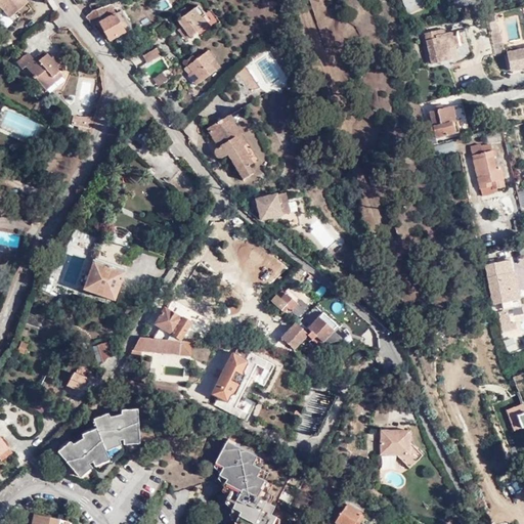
[(0,0),(0,4),(7,12),(22,0),(0,0)]
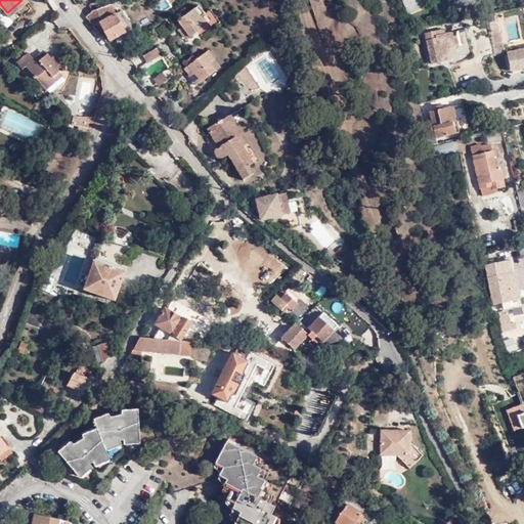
[(418,0),(401,0),(408,25),(423,20),(418,0)]
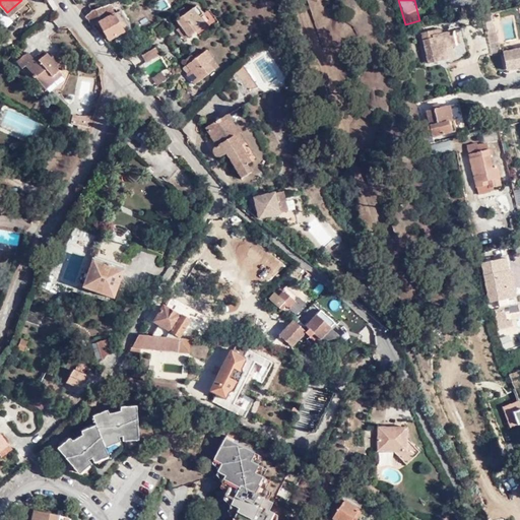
[(8,14),(7,12),(0,4),(0,15),(2,19),(8,14)]
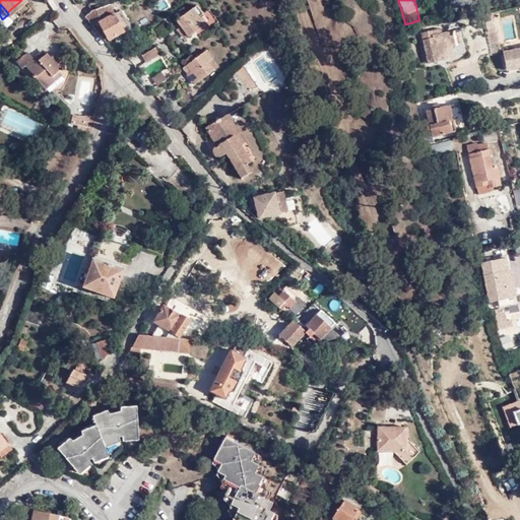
[(84,15),(91,25),(98,21),(107,39),(129,26),(119,9),(113,12),(108,4),(93,8),(92,9),(84,15)]
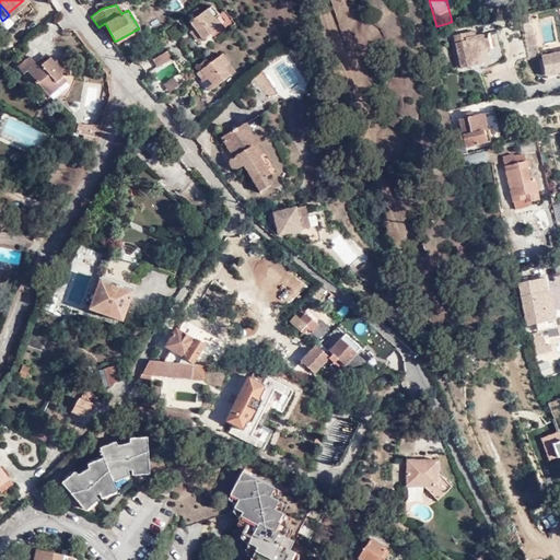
[(188,32),(196,44),(220,27),(213,16),(218,13),(212,4),(201,13),(193,19),(184,25),(188,32)]
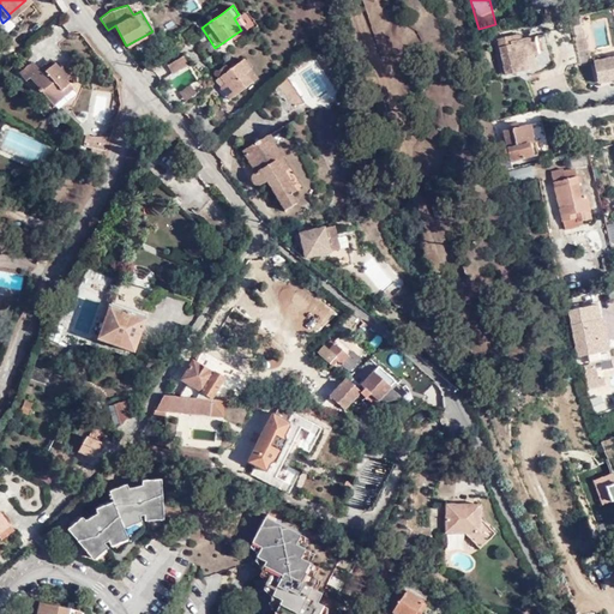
[(234,18),(241,30),(247,26),(233,5),(239,14),(234,18)]
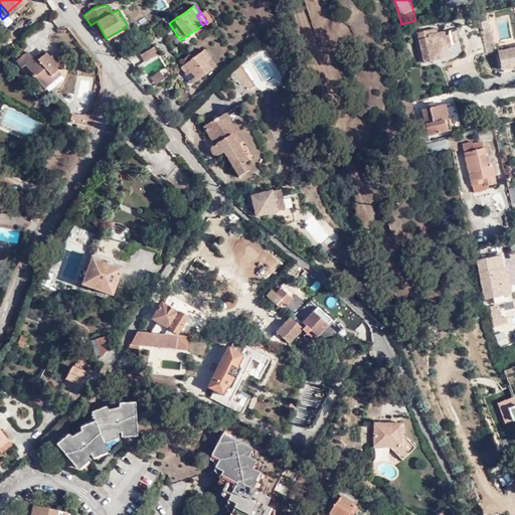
[(174,12),(177,17),(185,12),(181,7),(174,12)]
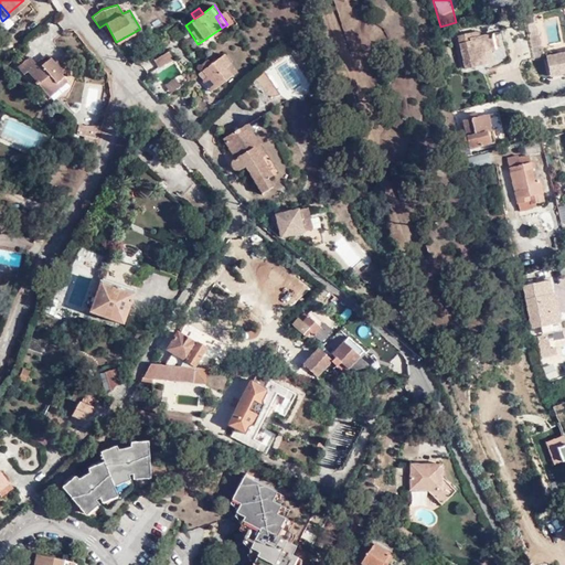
[(471,30),(460,32),(469,67),(487,63),(491,62),(492,67),(494,66),(513,55),(507,28),(484,32),(483,27),(471,30)]
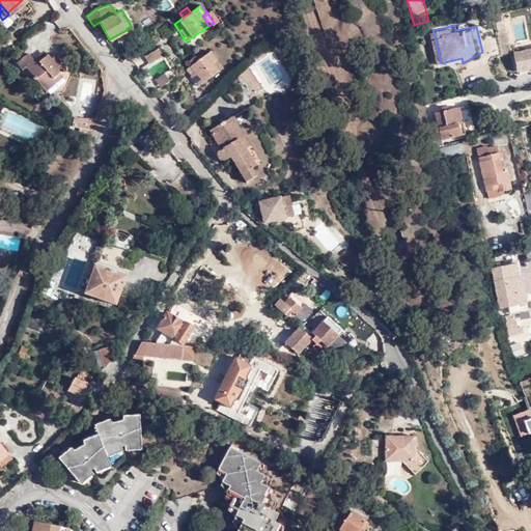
[(180,45),(186,42),(178,30),(172,34),(180,45)]
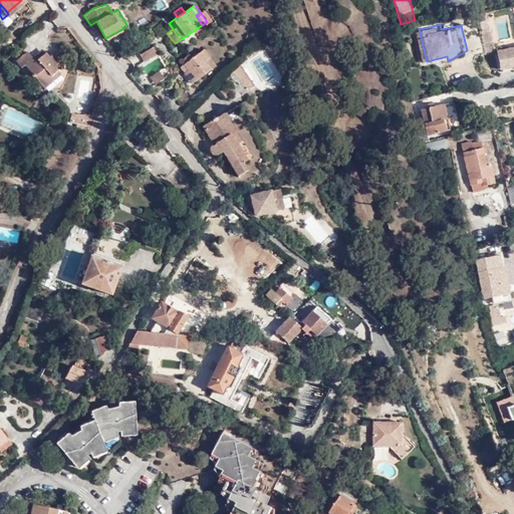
[(153,45),(139,54),(144,61),(157,52),(153,45)]
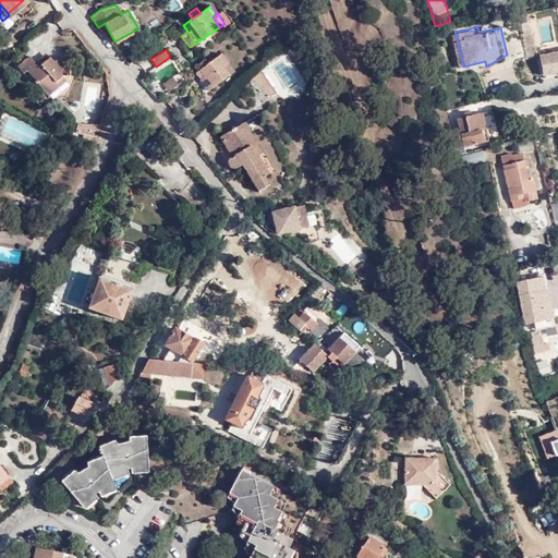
[(44,51),(32,60),(35,64),(47,56),(44,51)]
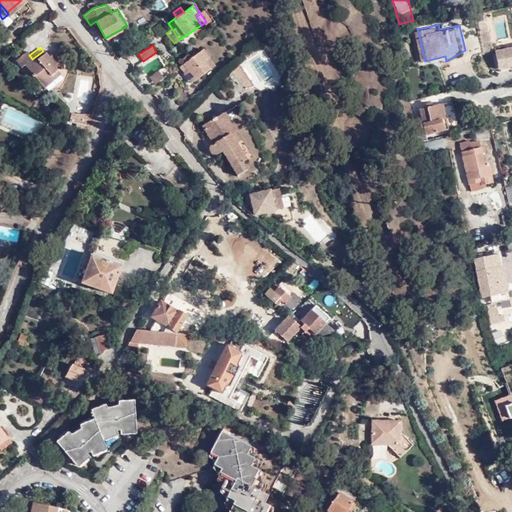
[(189,73),(194,80),(211,68),(214,65),(208,57),(202,48),(184,62),(182,64),(186,70),(189,73)]
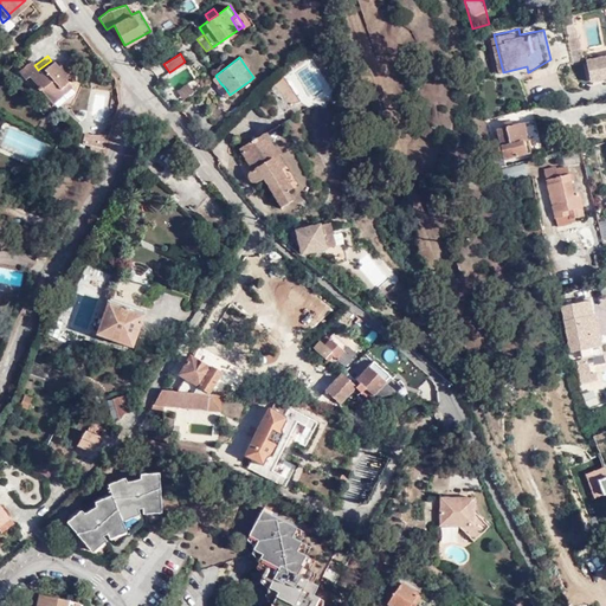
[(38,70),(34,65),(27,58),(15,69),(21,77),(26,73),(46,97),(68,82),(65,78),(72,71),(63,60),(56,65),(51,60),(38,70)]
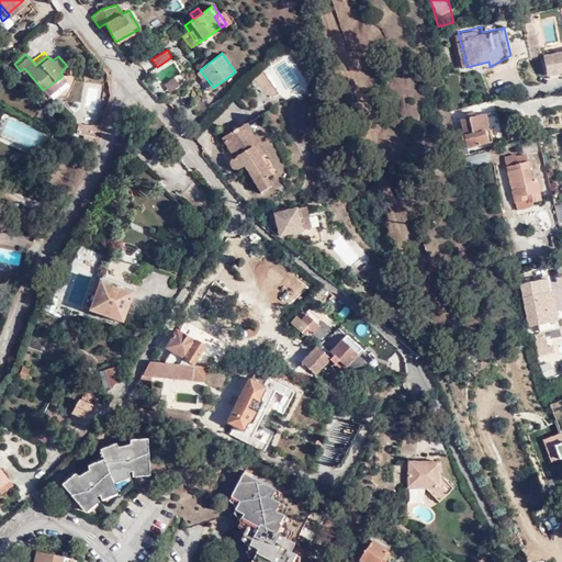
[(561,77),(561,56),(536,62),(540,81),(561,77)]
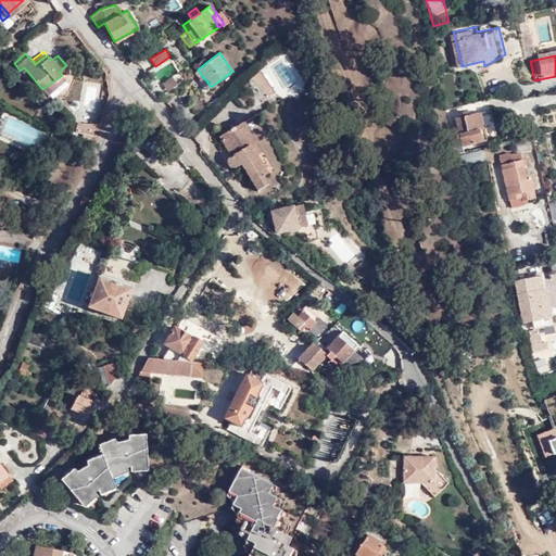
[(197,63),(200,67),(206,62),(203,58),(197,63)]
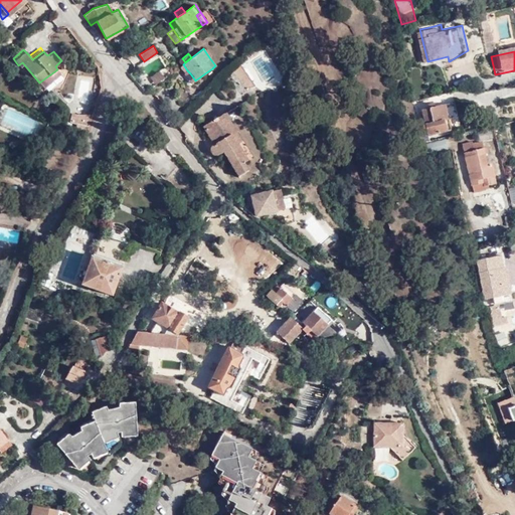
[(246,87),(253,80),(241,66),(234,72),(246,87)]
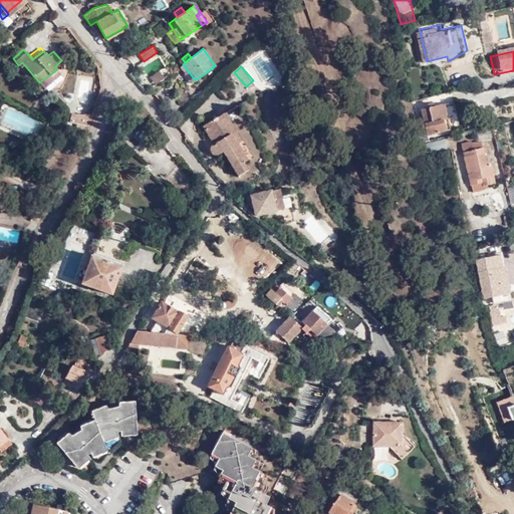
[(60,73),(57,69),(39,82),(43,87),(60,73)]
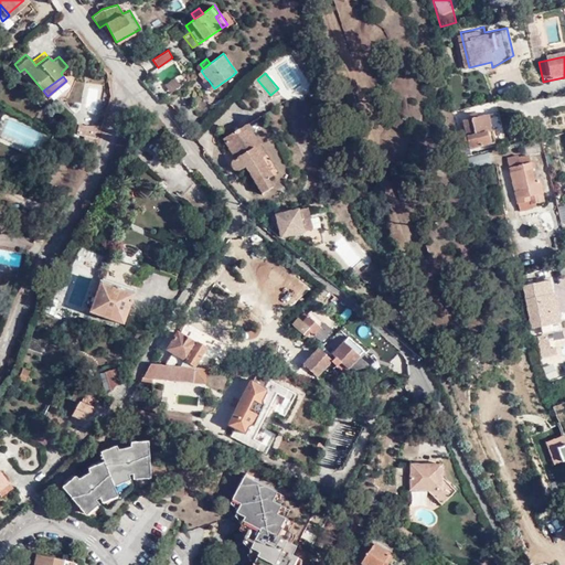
[(210,92),(214,88),(209,81),(205,77),(201,80),(210,92)]
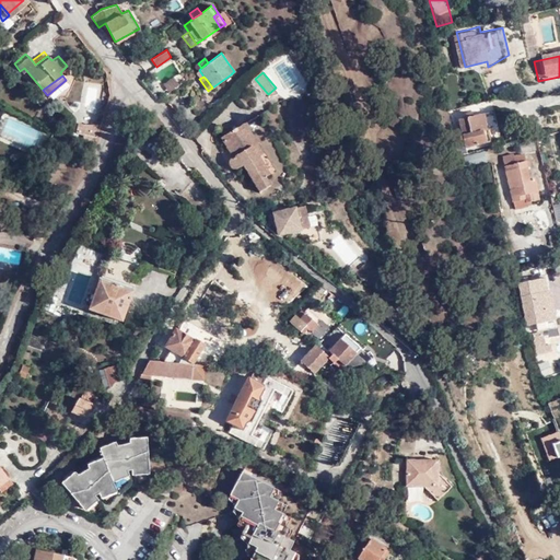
[(164,84),(170,92),(178,85),(174,78),(164,84)]
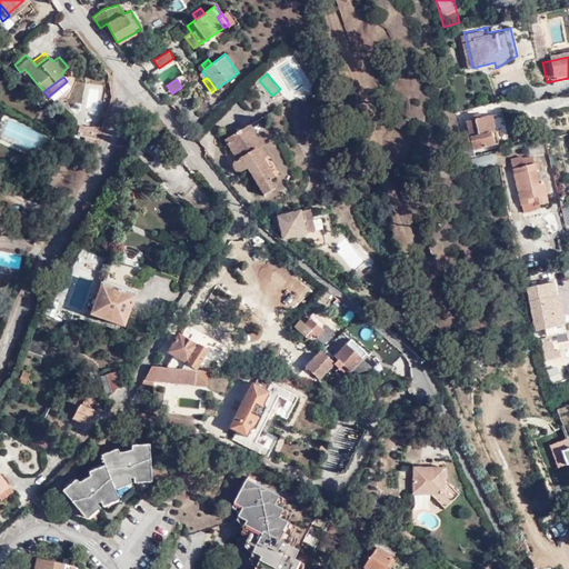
[(498,112),(491,113),(499,141),(495,142),(492,145),(499,143),(505,142),(498,112)]
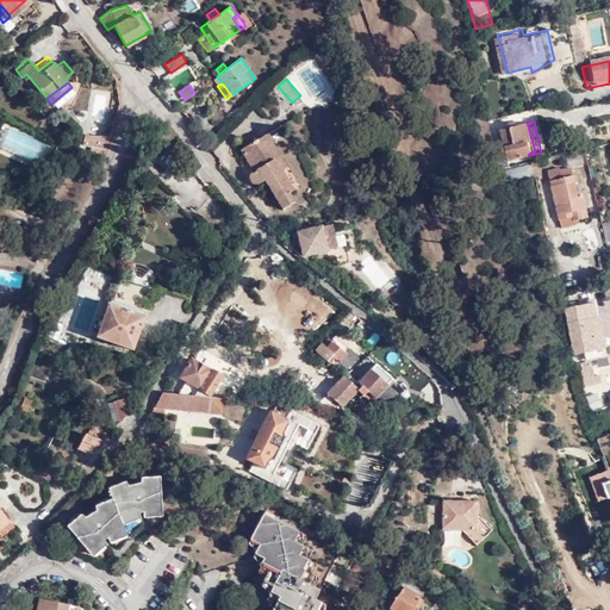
[(527,122),(499,130),(508,161),(528,155),(530,153),(535,151),(527,122)]
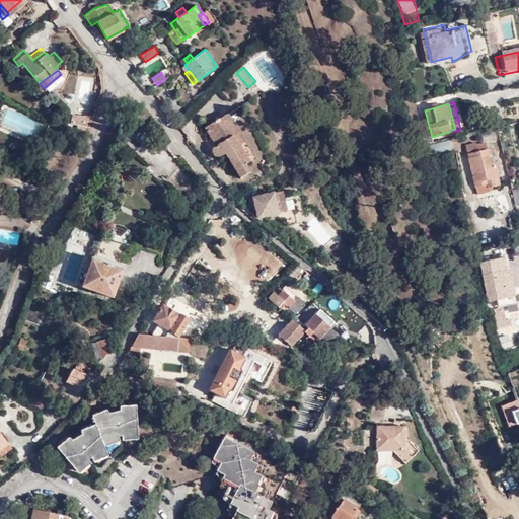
[(230,129),(219,110),(197,124),(208,142),(205,144),(205,145),(204,146),(204,148),(204,149),(205,151),(207,152),(208,153),(209,153),(211,154),(212,153),(218,150),(233,174),(242,168),(238,160),(242,158),(232,141),(226,131),(230,129)]
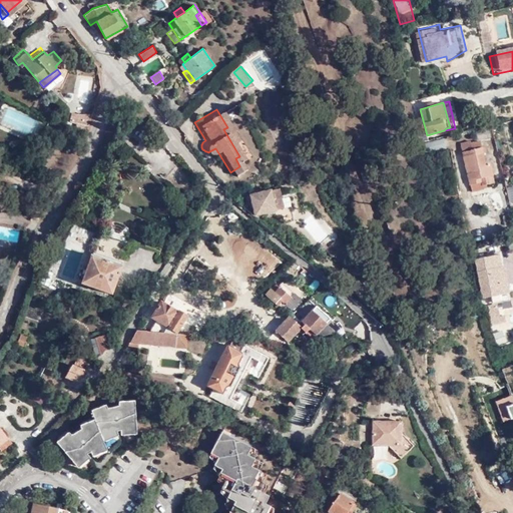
[(67,121),(79,125),(82,114),(69,112),(67,121)]
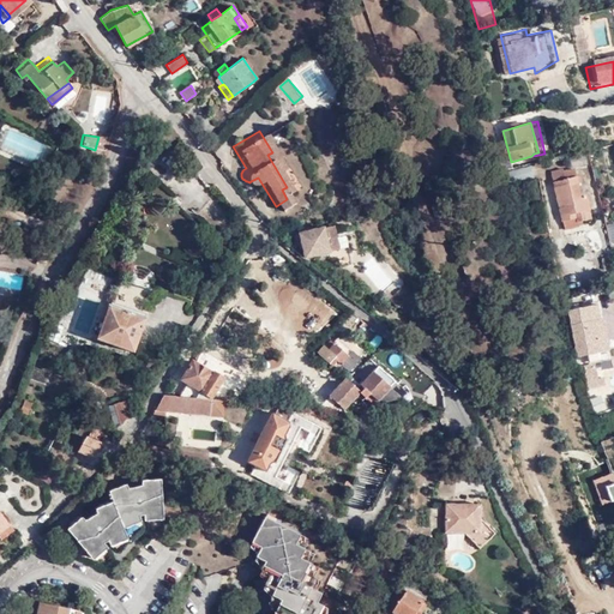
[(108,138),(98,137),(95,150),(103,152),(108,138)]
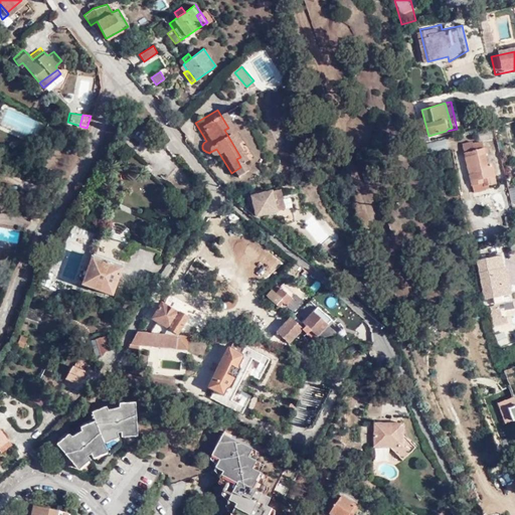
[(490,125),(475,129),(477,140),(493,136),(490,125)]
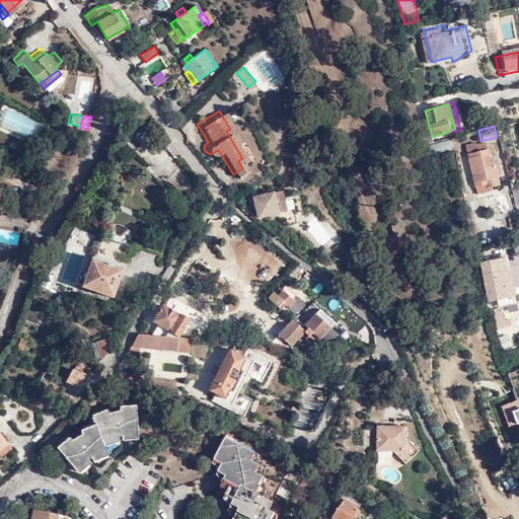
[(226,131),(232,141),(236,139),(230,129),(226,131)]
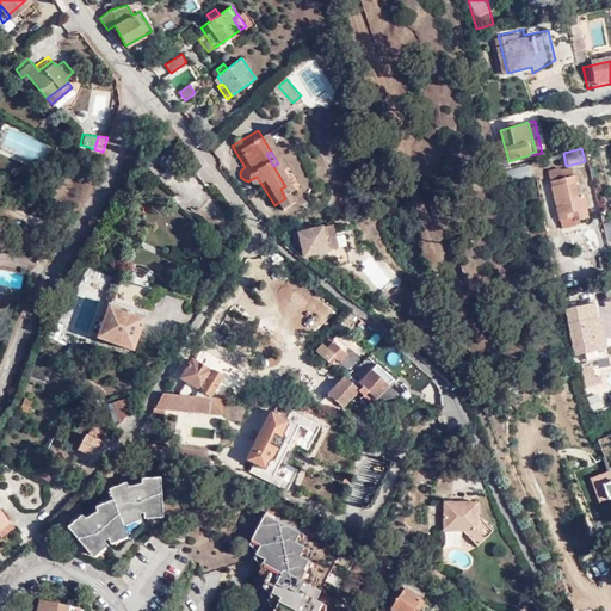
[(549,170),(551,180),(561,218),(562,227),(575,224),(574,220),(592,215),(590,202),(585,203),(582,196),(579,197),(573,176),(572,167),(561,170),(560,167),(549,170)]
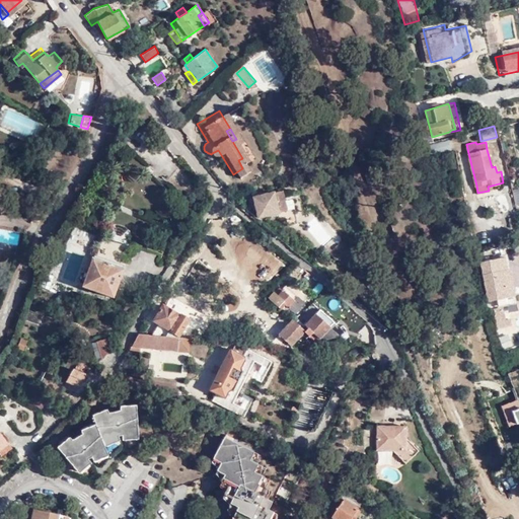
[(23,146),(10,150),(13,157),(26,153),(23,146)]
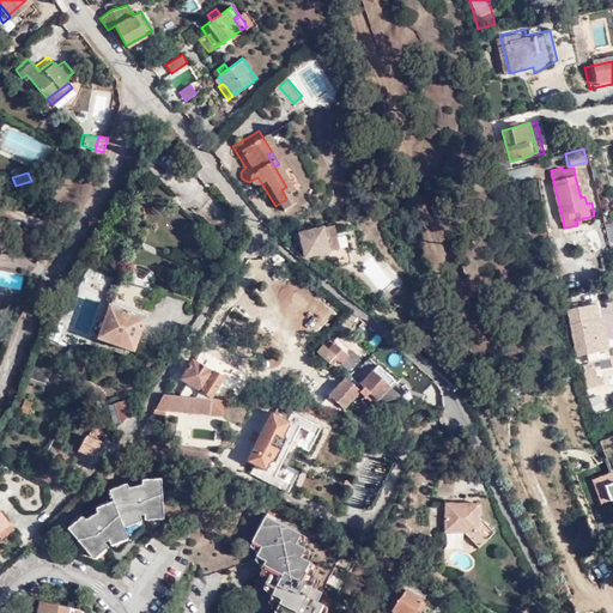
[(331,225),(323,228),(328,250),(326,250),(329,259),(335,258),(349,255),(345,236),(331,240),(329,235),(331,231),(334,231),(333,228),(331,225)]
